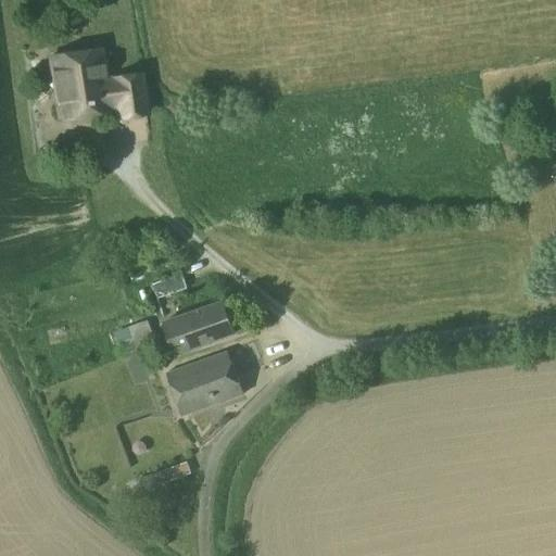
[(98,50),(52,57),(52,55),(50,57),(51,59),(54,79),(49,86),(55,90),(60,116),(117,108),(113,78),(104,79),(100,51),(100,49),(98,49),(98,50)]
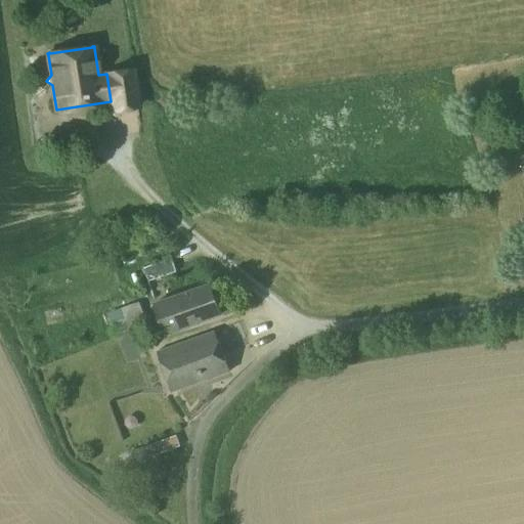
[(132,71),(106,74),(111,101),(112,111),(137,106),(132,71)]
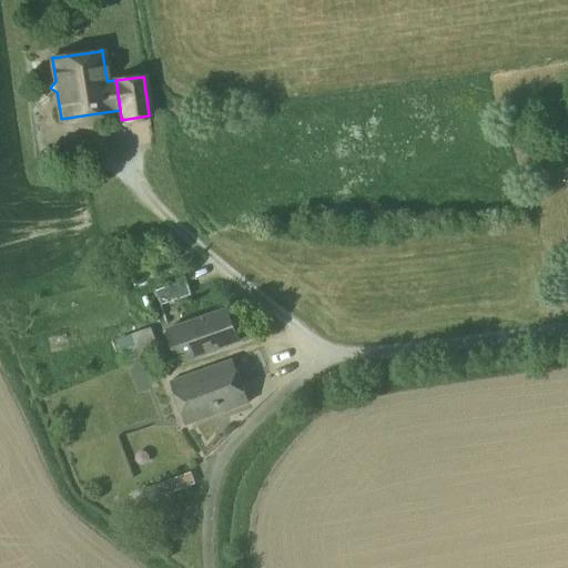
[(156,287),(161,303),(192,294),(188,279),(156,287)]
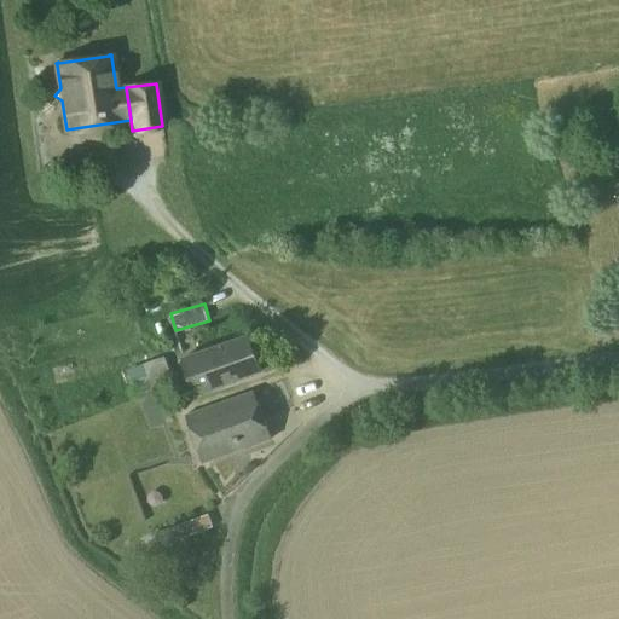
[(249,336),(183,359),(195,394),(261,371),(249,336)]
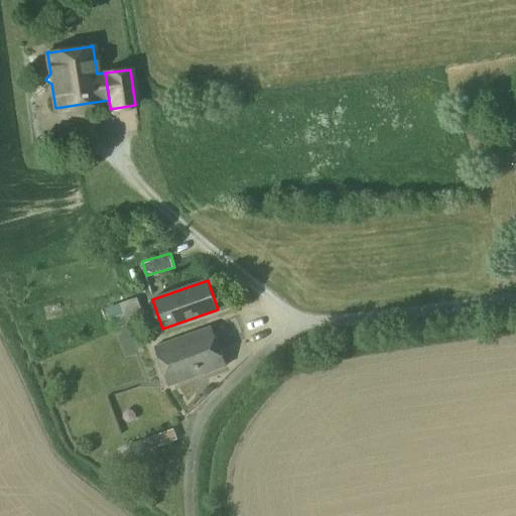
[(130,308),(123,311),(128,327),(145,320),(137,297),(127,301),(130,308)]
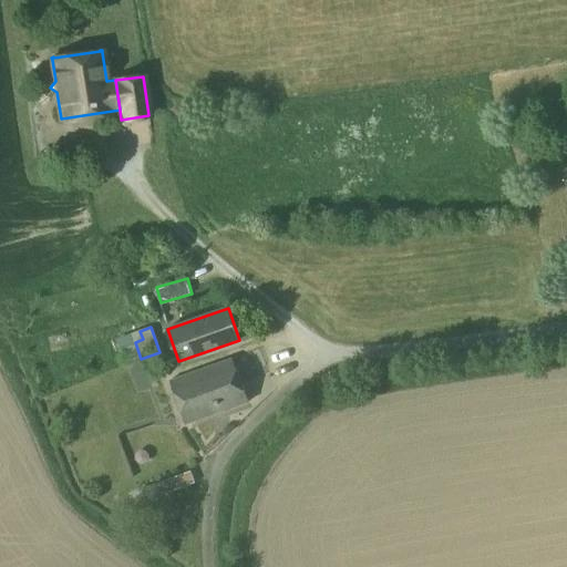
[(233,359),(169,381),(185,424),(248,402),(233,359)]
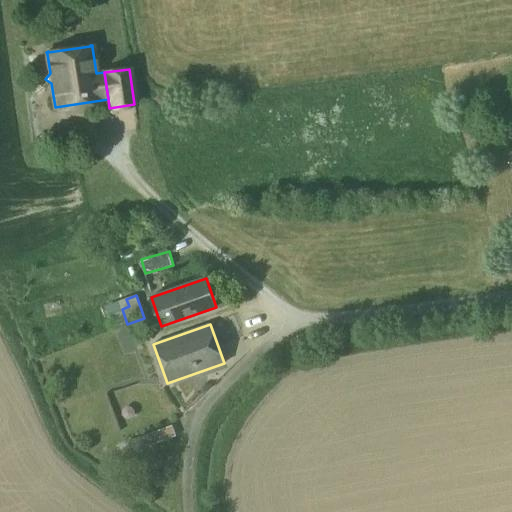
[(172,425),(151,433),(155,443),(176,436),(172,425)]
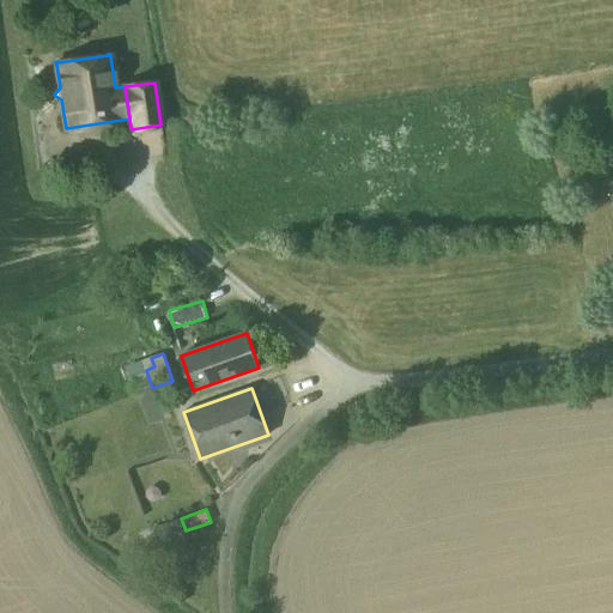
[(180,519),(153,528),(157,541),(184,532),(180,519)]
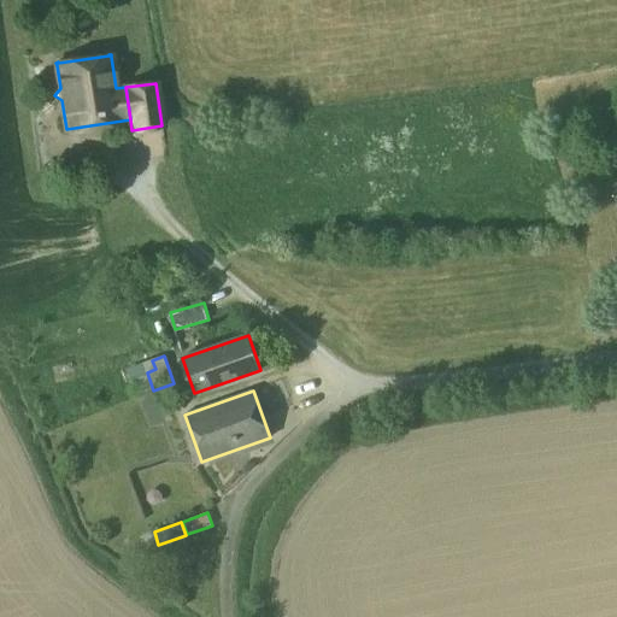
All buildings are outlined.
